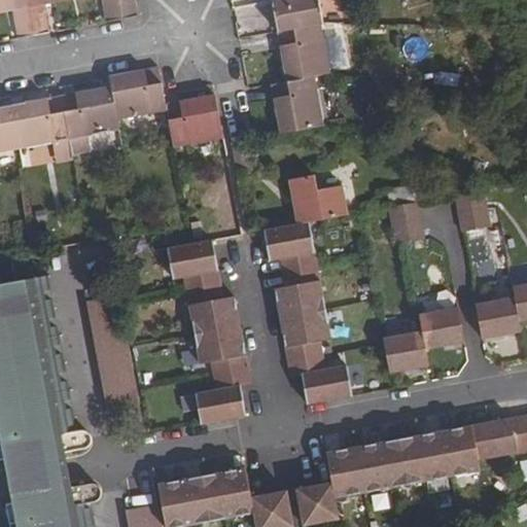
[(20,39),(34,36),(27,0),(0,0),(0,12),(14,10),(20,39)]
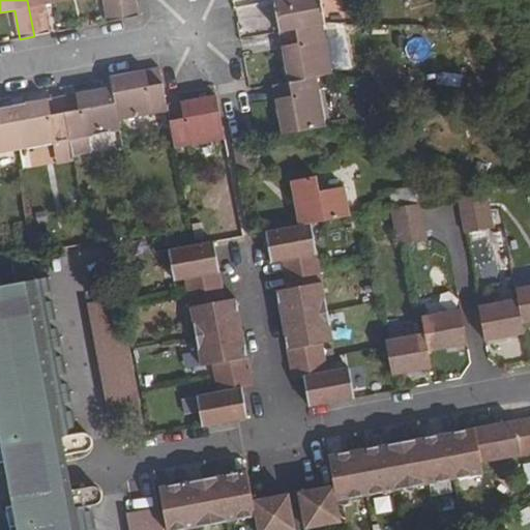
[(27,0),(34,36),(49,34),(43,5),(68,0),(27,0)]
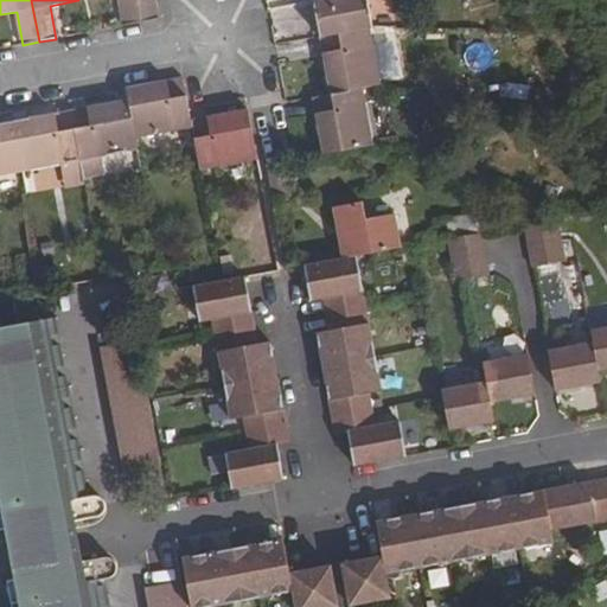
[(119,0),(125,26),(141,23),(136,0),(119,0)]
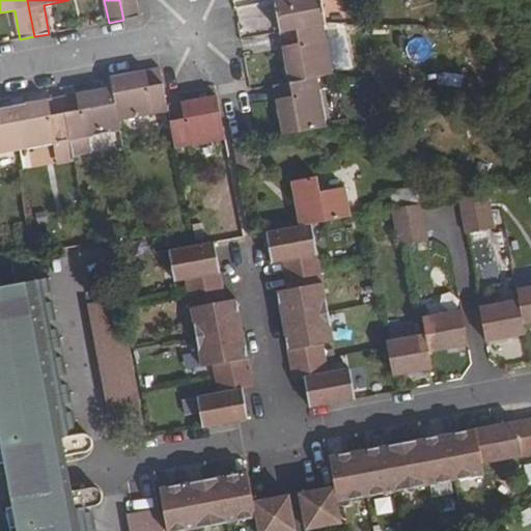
[(119,0),(123,20),(138,17),(134,0),(119,0)]
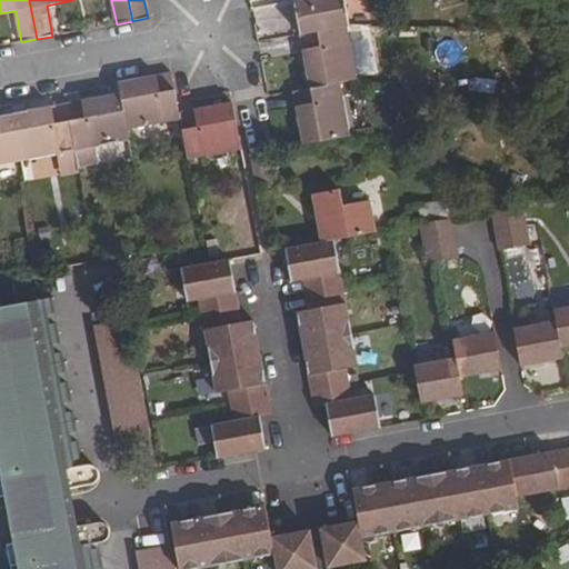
[(346,27),(349,26),(343,0),(305,0),(293,2),(300,35),(346,27)]
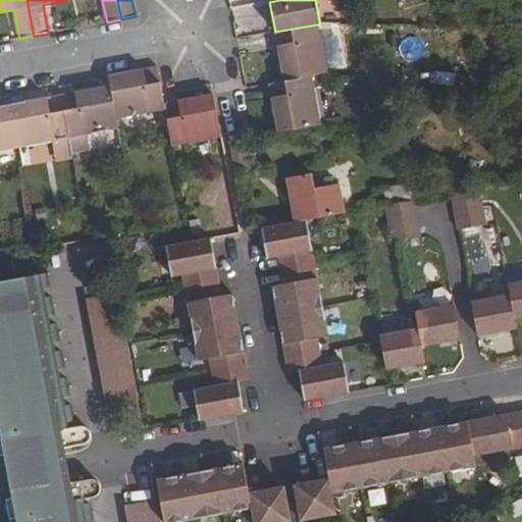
[(317,24),(275,32),(281,66),(291,64),(293,80),(311,76),(326,73),(317,24)]
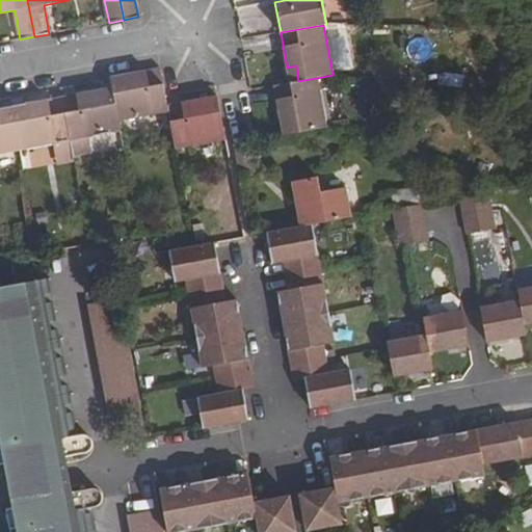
[(287,68),(290,83),(298,81),(296,65),(287,68)]
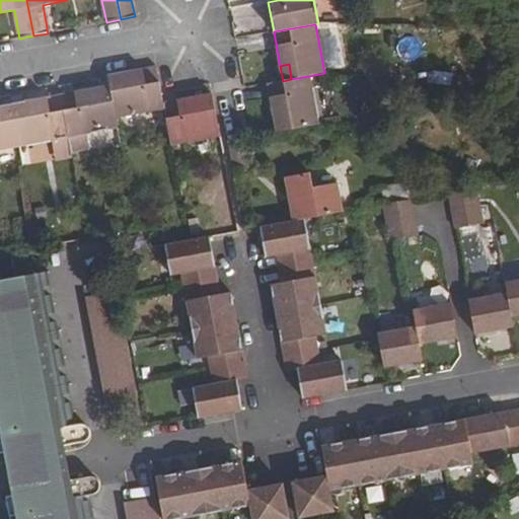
[(161,93),(156,67),(123,73),(125,82),(109,84),(109,86),(112,94),(116,118),(164,109),(163,103),(161,93)]
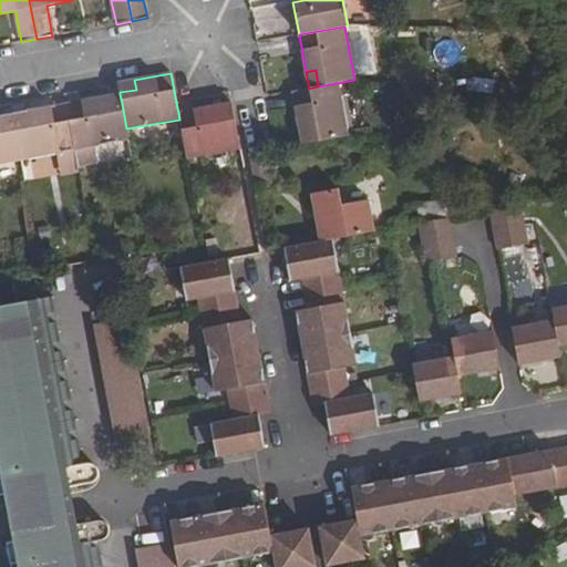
[(134,80),(117,83),(120,92),(136,90),(134,80)]
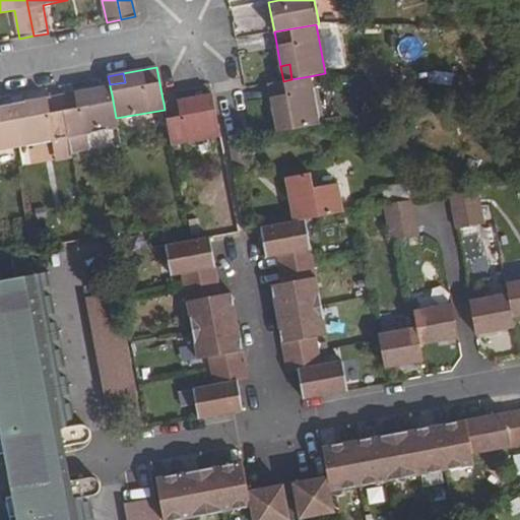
[(283,81),(267,84),(274,117),(282,116),(285,131),(319,125),(310,76),(291,79),(283,81)]
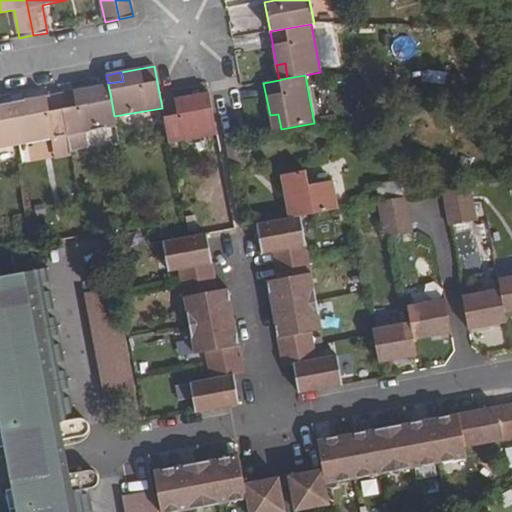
[(108,85),(93,88),(94,96),(110,93),(108,85)]
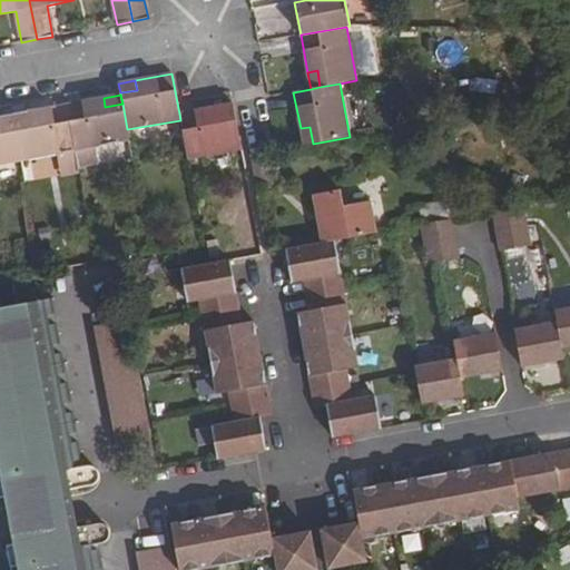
[(105,107),(104,98),(67,105),(76,150),(129,140),(127,129),(123,104),(105,107)]
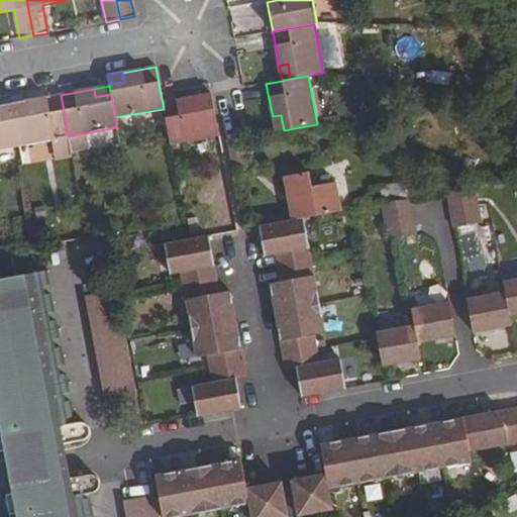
[(211,94),(196,97),(197,105),(213,103),(211,94)]
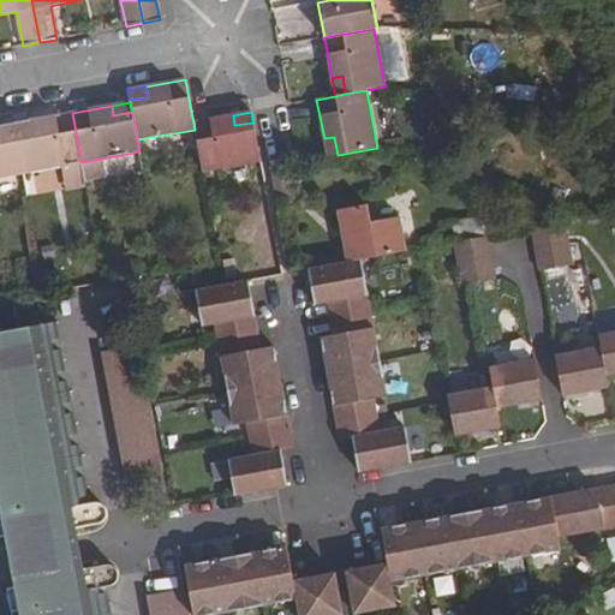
[(82,162),(72,113),(33,120),(35,131),(16,133),(23,174),(82,162)]
